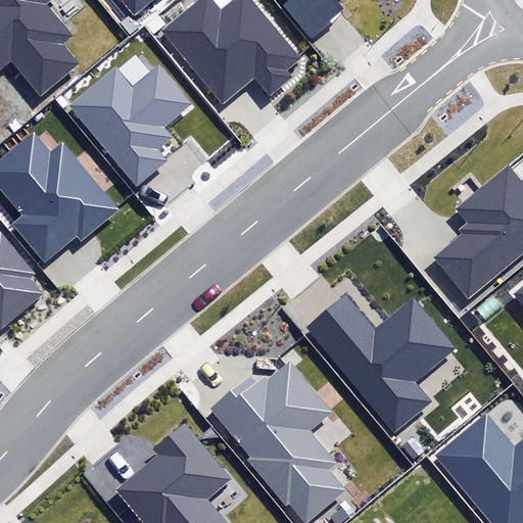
[(0,0),(0,68),(11,60),(40,96),(80,64),(63,43),(73,36),(47,3),(50,0),(0,0)]
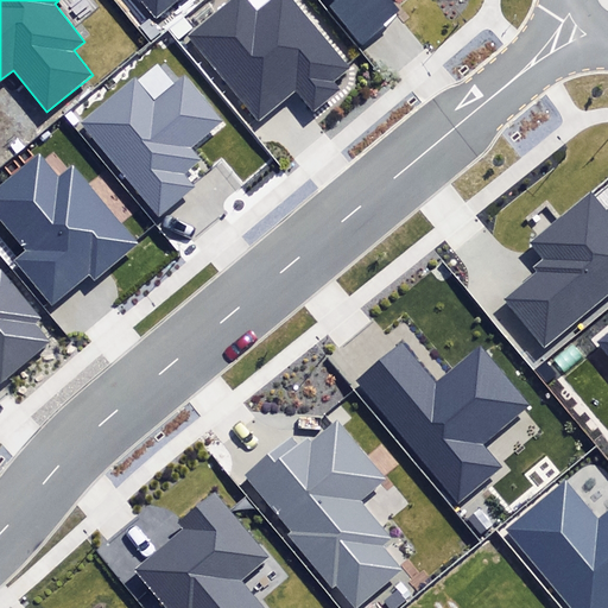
[(137,0),(153,21),(181,0),(137,0)]
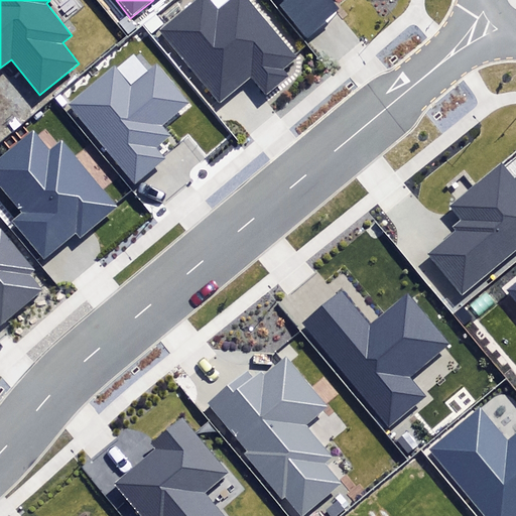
[(197,0),(158,31),(220,104),(251,79),(267,97),(290,78),(283,69),(295,58),(247,0),(232,0),(218,12),(207,0),(197,0)]
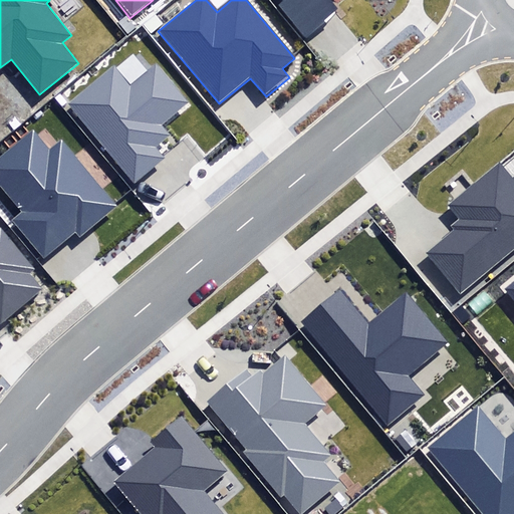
[(278,5),(305,38),(341,9),(333,0),(281,0),(283,1),(278,5)]
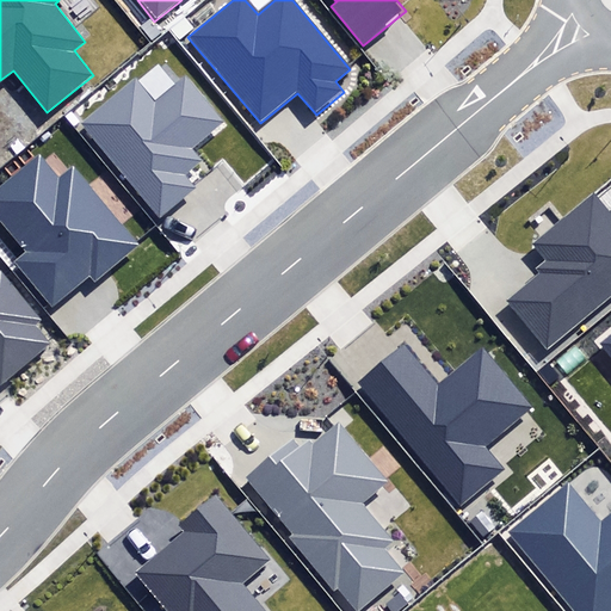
[(81,122),(160,217),(197,187),(186,174),(202,161),(191,149),(224,122),(185,75),(155,100),(136,78),(81,122)]
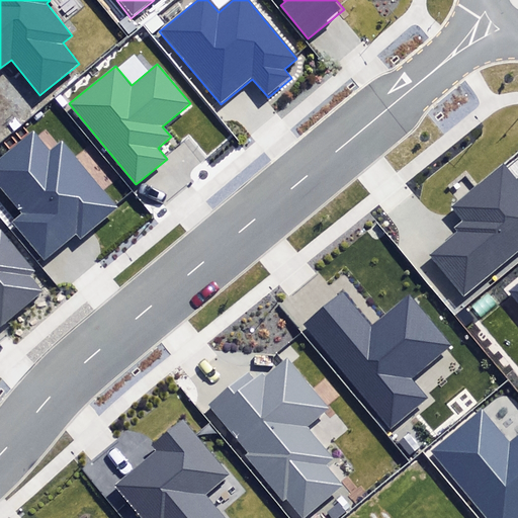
[(0,185),(23,213),(12,224),(45,261),(78,233),(82,238),(119,206),(63,140),(52,150),(34,130),(0,159),(0,185)]
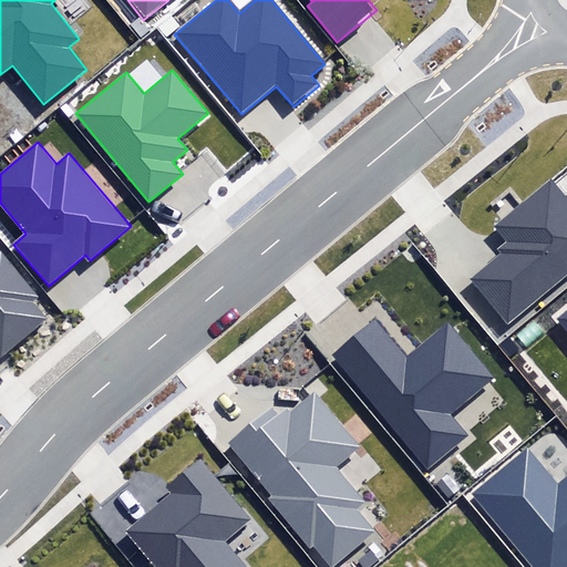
[(470,280),(507,326),(566,277),(566,196),(553,179),(495,226),(507,241),(497,249),(502,254),(470,280)]
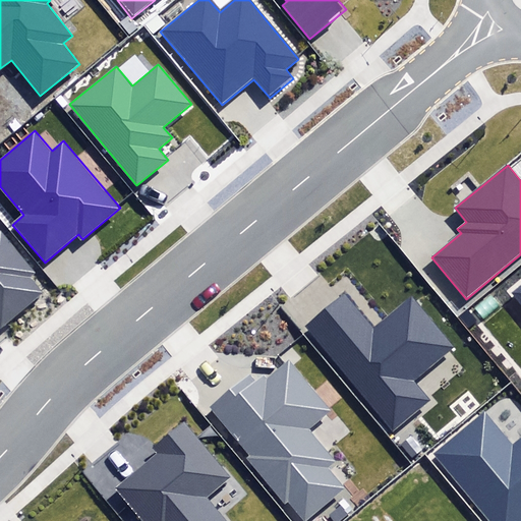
[(0,323),(2,326),(43,292),(31,276),(36,272),(0,230),(0,323)]
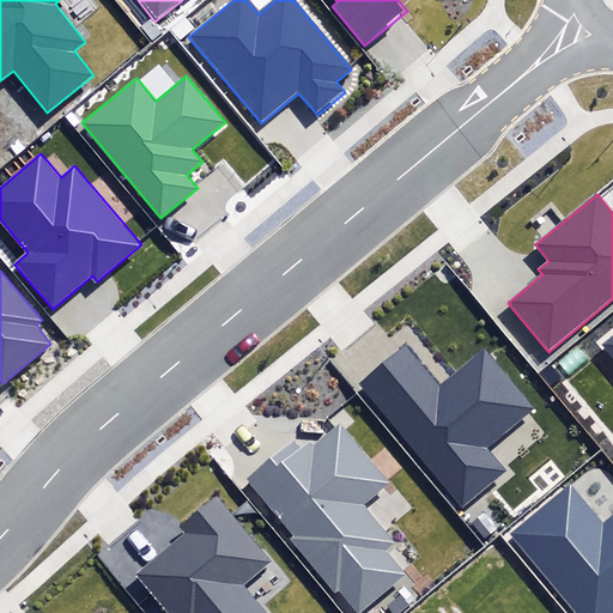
[(612,334),(601,344),(612,358),(612,334)]
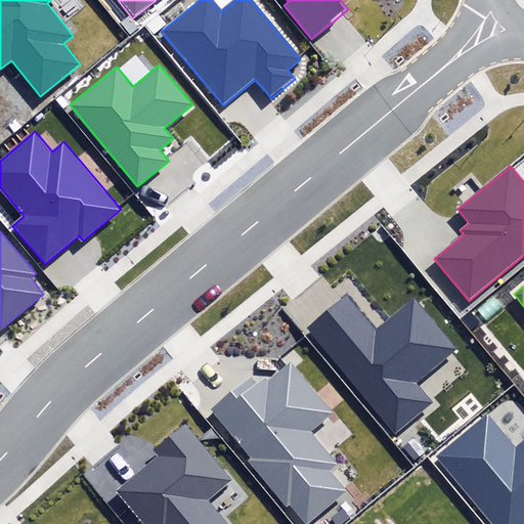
[(377,330),(346,294),(306,328),(396,433),(432,402),(416,383),(457,348),(415,297),(377,330)]
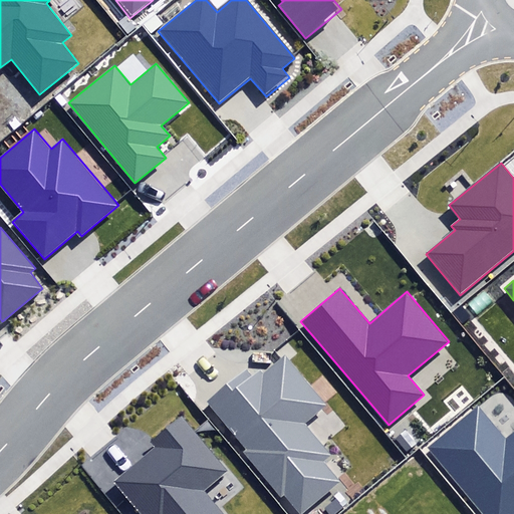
[(247,368),(208,401),(248,449),(244,453),(282,498),(285,496),(300,513),(339,482),(321,461),(329,455),(304,424),(326,405),(285,355),(263,372),(260,368),(253,374),(247,368)]
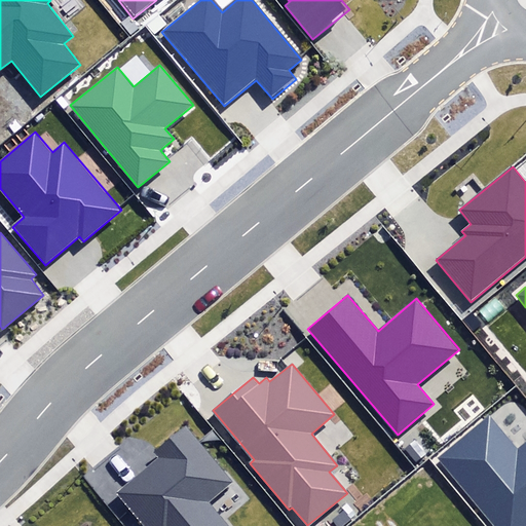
[(439,459),(494,525),(525,525),(525,442),(517,450),(489,417),(439,459)]
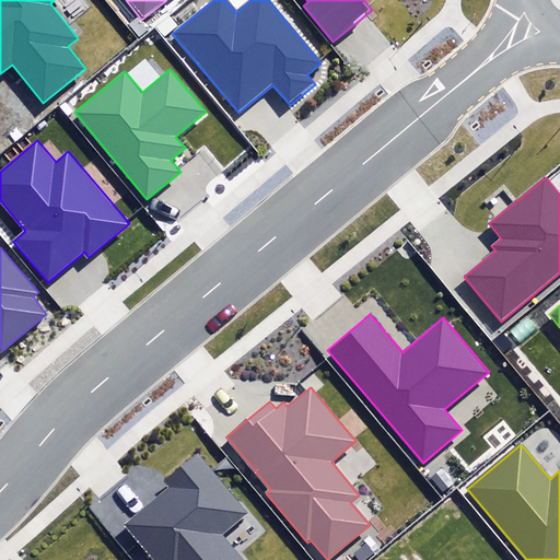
[(243,559),(223,535),(249,514),(198,452),(165,480),(171,488),(125,525),(152,559),(243,559)]
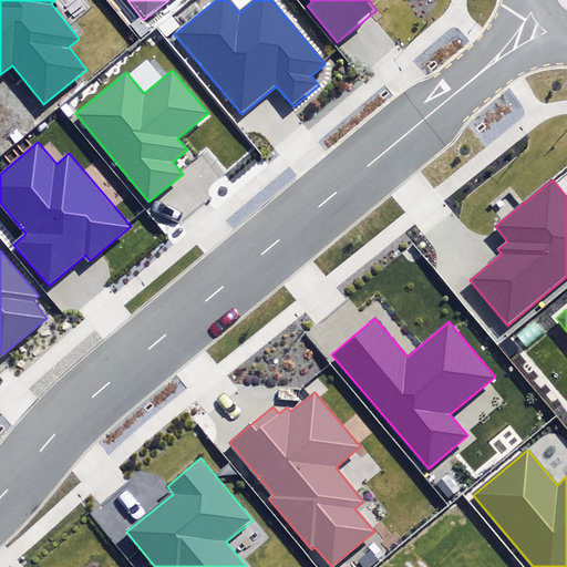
All buildings are outlined.
